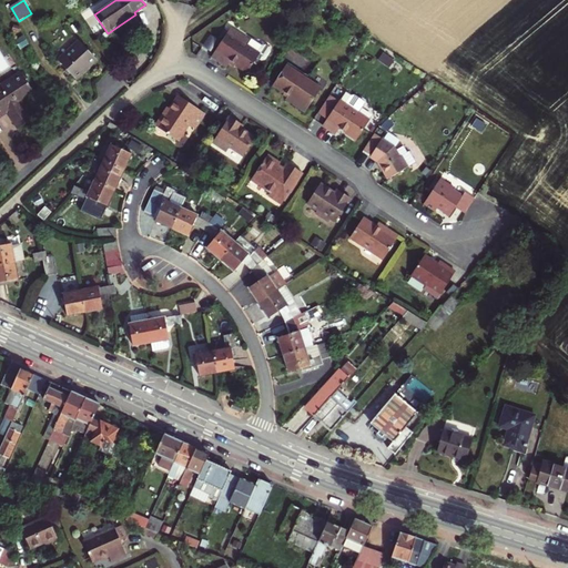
[(230,61),(247,72),(256,58),(261,61),(265,60),(271,51),(270,48),(265,44),(262,46),(250,38),(249,40),(230,28),(211,57),(226,67),(230,61)]
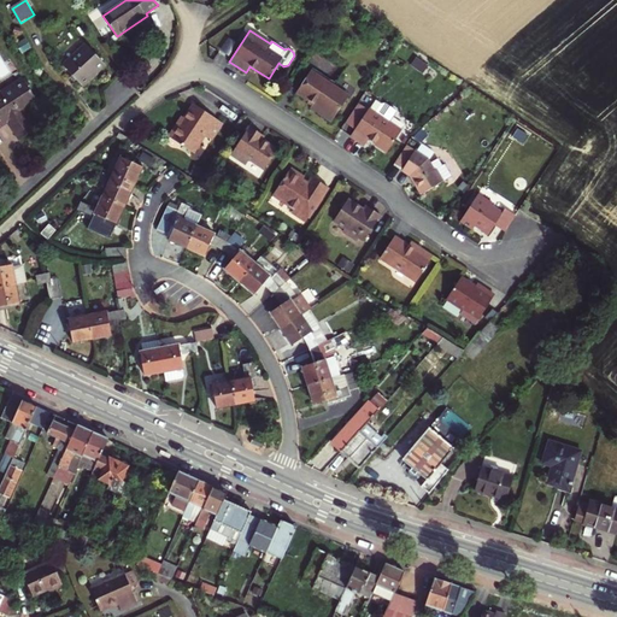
[(64,65),(83,86),(106,65),(87,45),(64,65)]
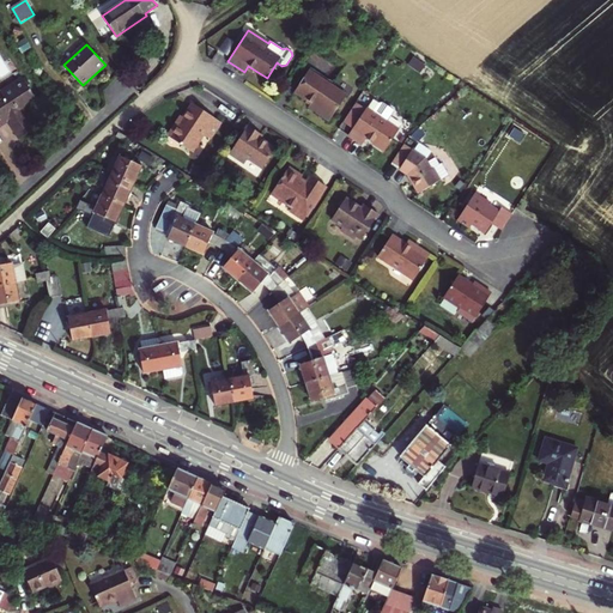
[(328,121),(346,96),(308,71),(295,91),(310,102),(308,107),(328,121)]
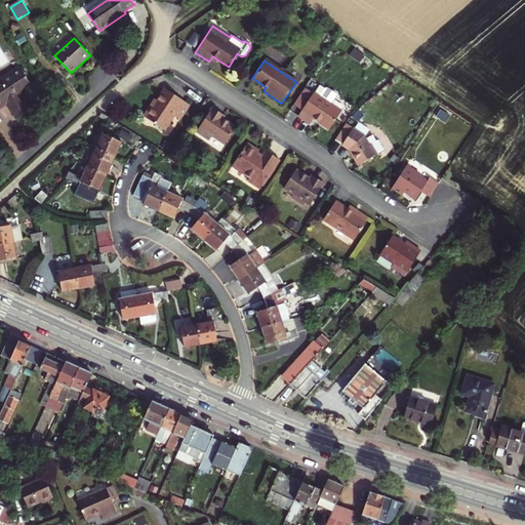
[(0,108),(7,104),(17,119),(35,107),(30,99),(25,103),(19,94),(33,87),(21,68),(0,80),(0,108)]
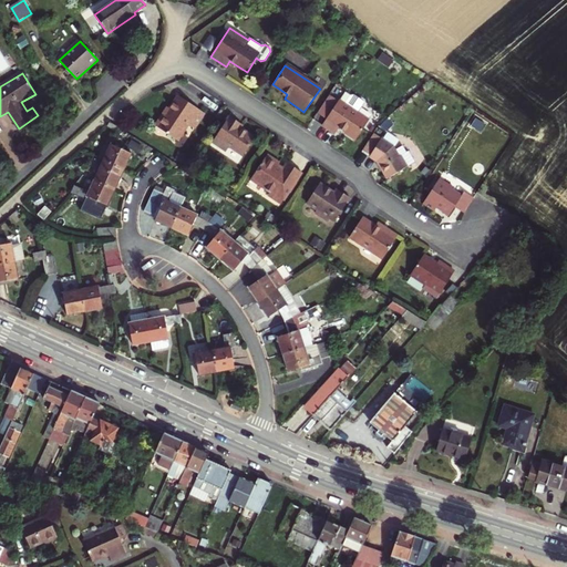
[(326,119),(338,101),(329,94),(317,113),(326,119)]
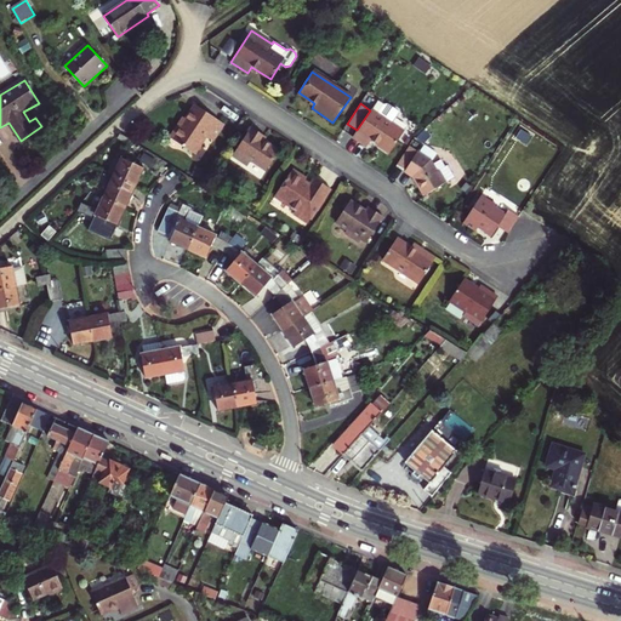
[(377,103),(371,110),(376,114),(382,106),(377,103)]
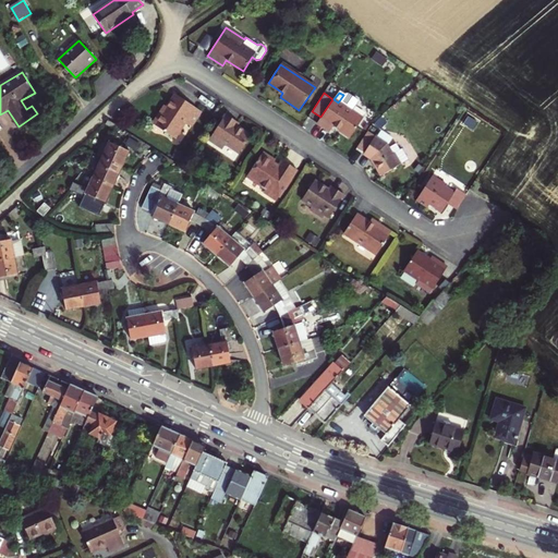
[(191,126),(201,111),(174,94),(162,111),(161,110),(152,124),(173,138),(184,122),(191,126)]
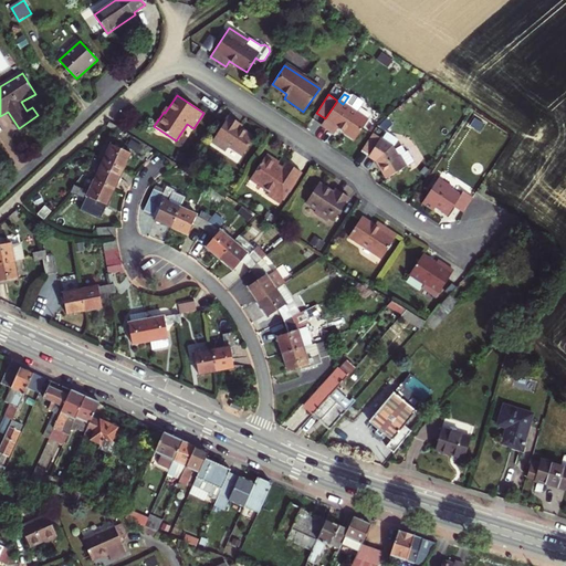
[(325,118),(321,125),(333,134),(336,128),(354,140),(367,121),(355,113),(362,102),(352,96),(348,96),(343,104),(338,101),(337,101),(325,118)]
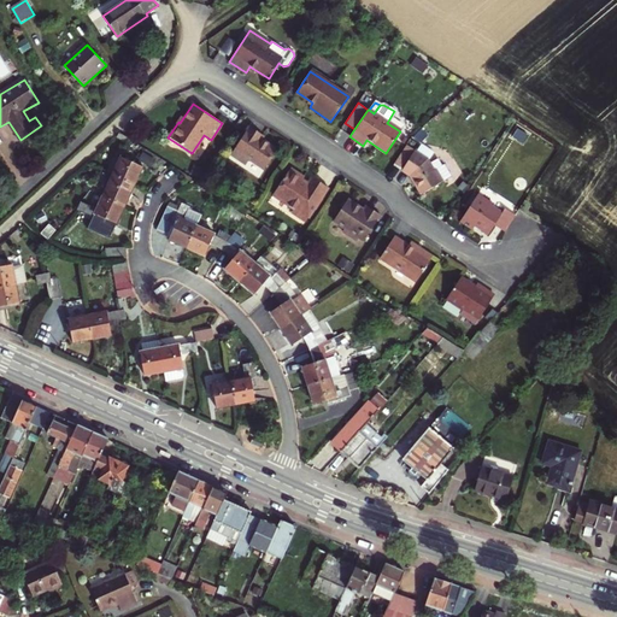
[(259,140),(262,136),(248,128),(229,154),(245,165),(248,160),(263,170),(276,151),(259,140)]
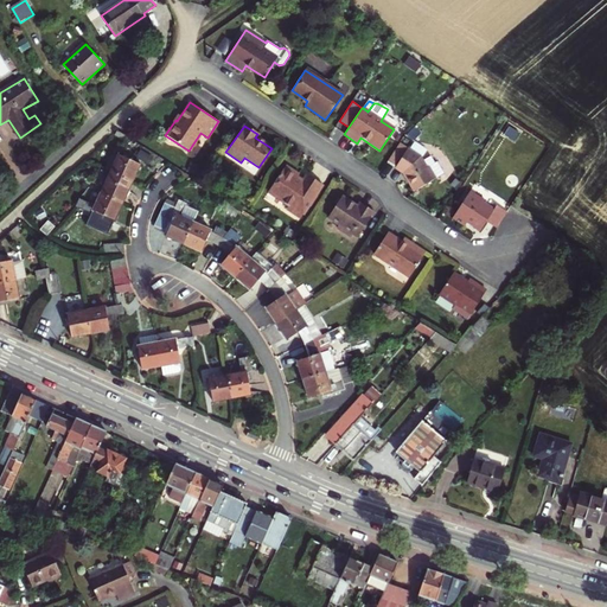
[(403,171),(395,165),(407,148),(398,142),(384,163),(401,174),(403,171)]
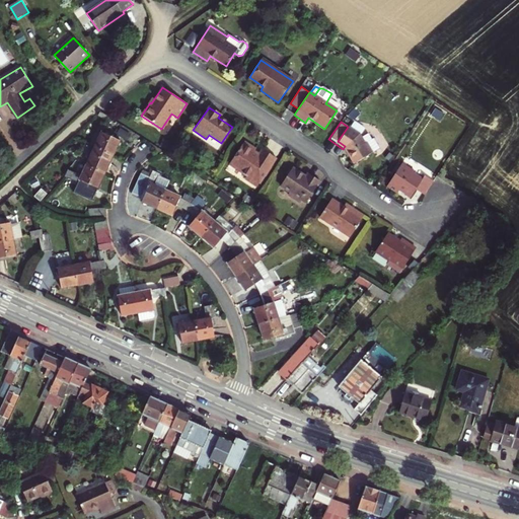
[(364,143),(359,134),(348,127),(338,141),(345,146),(343,149),(345,150),(353,163),(371,152),(366,143),(364,143)]
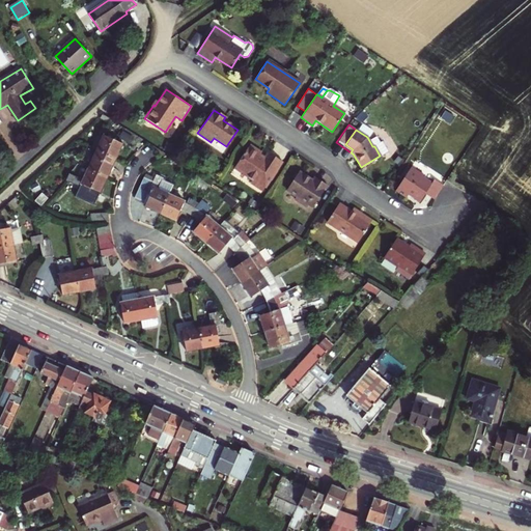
[(134,138),(122,131),(118,137),(130,144),(134,138)]
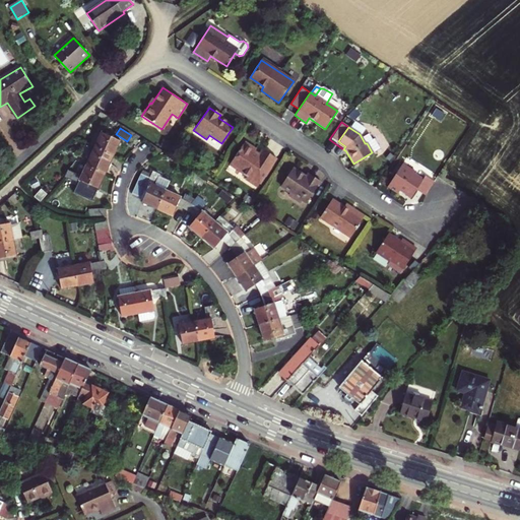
[(95,147),(113,155),(120,141),(102,131),(101,134),(96,132),(89,144),(95,147)]
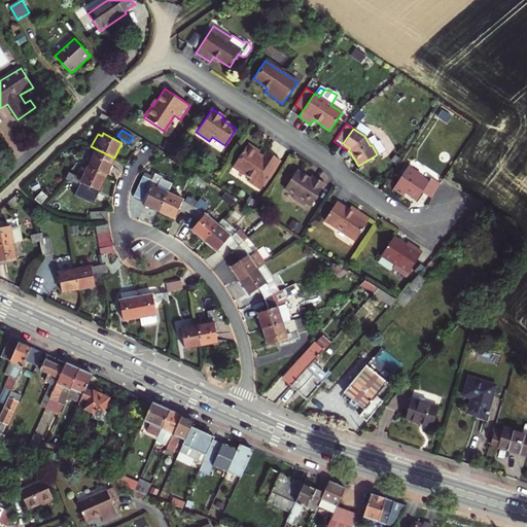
[(255,155),(257,152),(247,145),(232,168),(249,179),(247,182),(259,190),(279,161),(266,152),(264,155),(261,160),(255,155)]
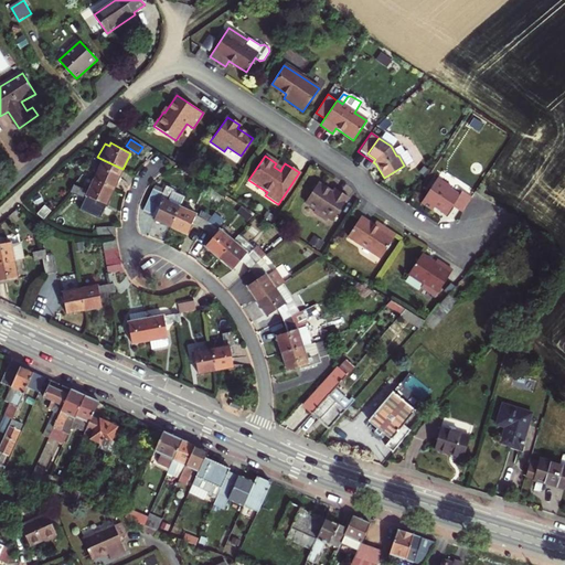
[(114,189),(123,169),(104,160),(94,179),(114,189)]
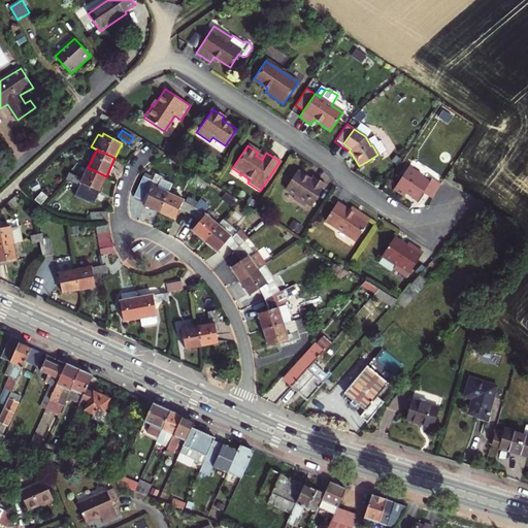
[(429,198),(438,185),(430,178),(427,183),(419,177),(421,174),(407,166),(391,191),(401,197),(404,193),(417,200),(422,193),(429,198)]
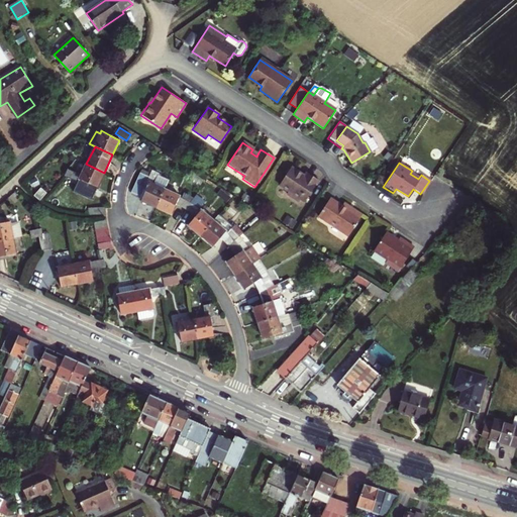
[(86,164),(81,174),(79,179),(97,188),(104,173),(86,164)]
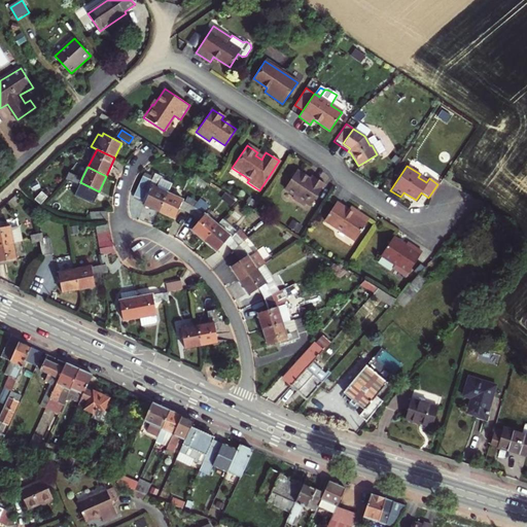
[(305,179),(305,177),(295,172),(294,173),(292,173),(288,178),(289,180),(283,189),(292,196),(291,198),(304,207),(305,204),(309,207),(323,184),(311,177),(308,181),(305,179)]
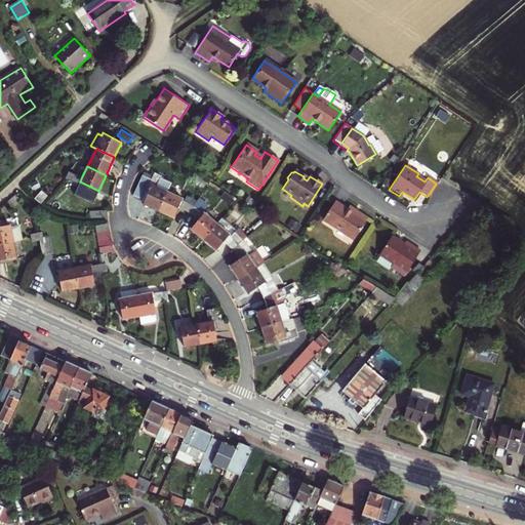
[(167,192),(171,183),(160,177),(161,175),(155,172),(152,179),(143,174),(133,195),(142,199),(143,197),(147,199),(145,202),(144,204),(159,210),(167,192)]
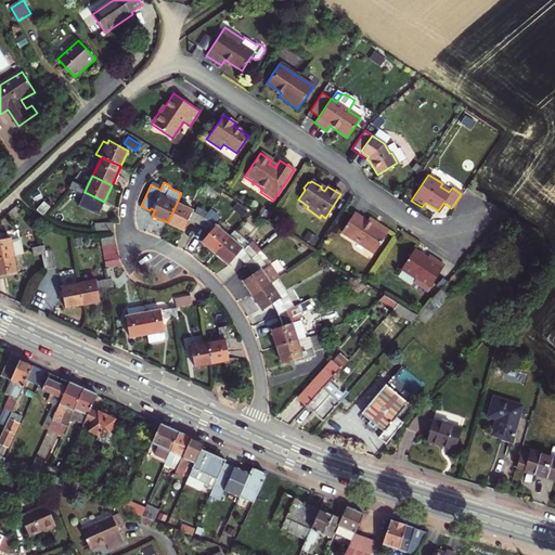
[(104,202),(85,192),(87,186),(79,183),(76,191),(82,195),(78,205),(98,215),(104,202)]
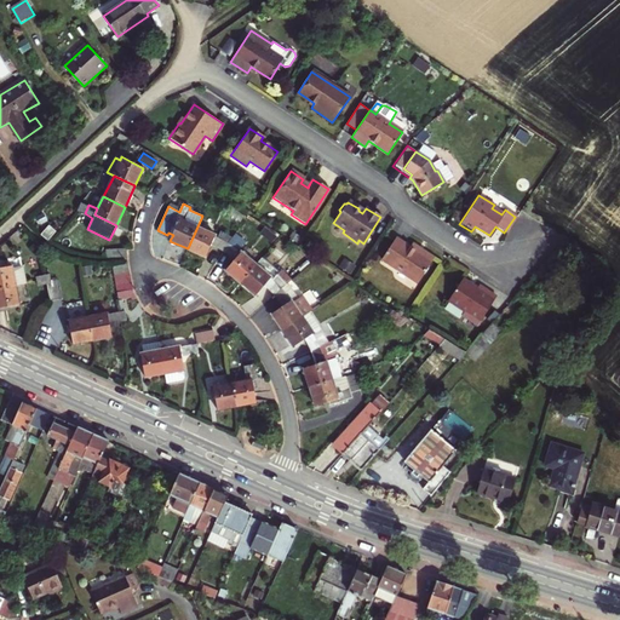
[(49,223),(40,234),(47,240),(57,230),(49,223)]
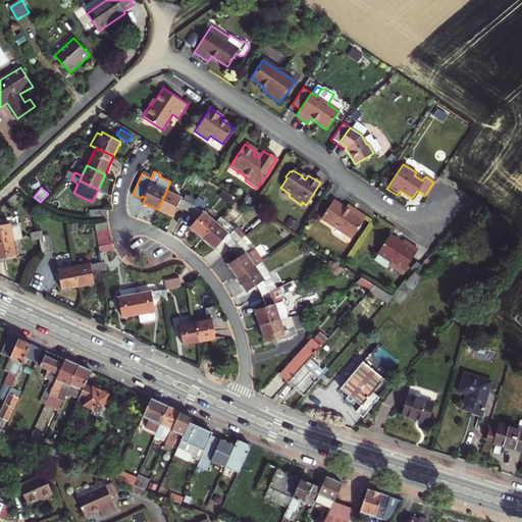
[(187,196),(185,199),(166,191),(158,209),(172,216),(178,205),(190,210),(196,200),(187,196)]
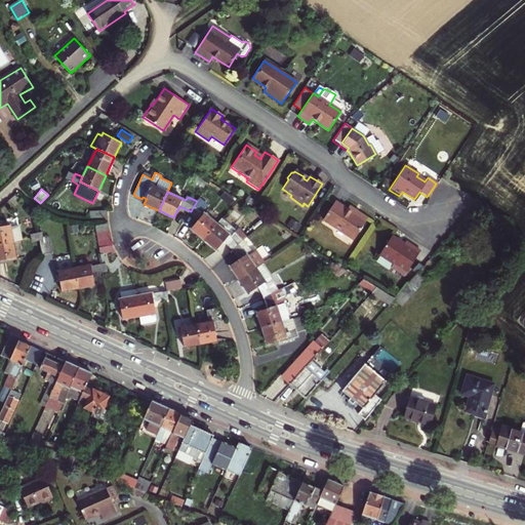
[(202,210),(204,207),(197,201),(191,211),(197,217),(202,210)]
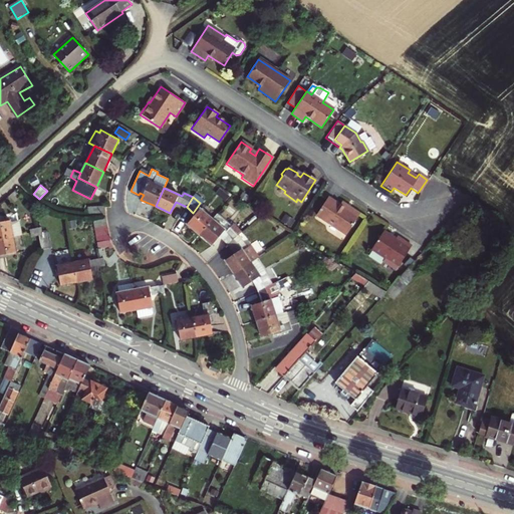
[(339,203),(338,206),(326,198),(314,216),(344,236),(358,215),(339,203)]
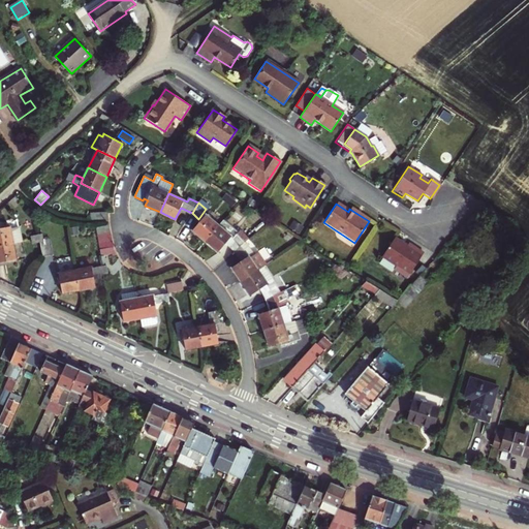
[(106,211),(91,213),(92,220),(107,218),(106,211)]
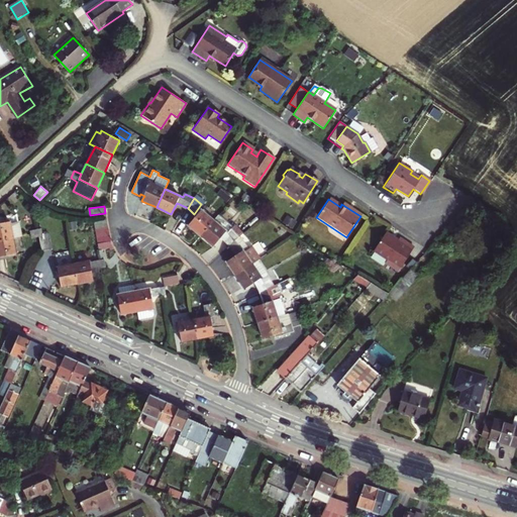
[(201,234),(213,219),(201,209),(196,216),(188,224),(201,234)]
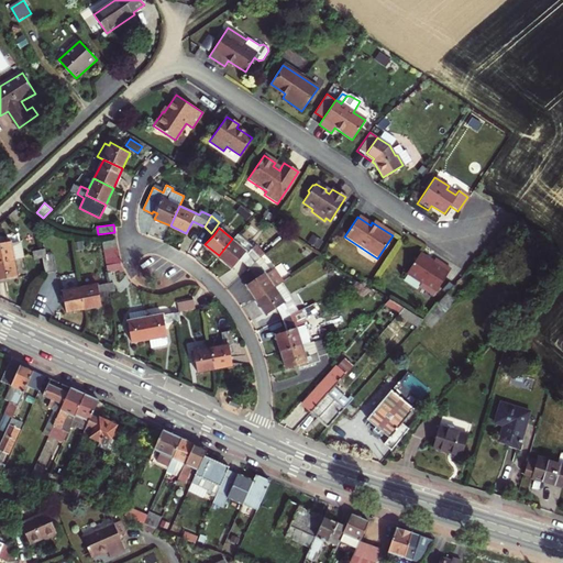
[(254,250),(255,249),(238,233),(232,239),(219,255),(232,267),(240,257),(246,251),(250,253),(242,261),(250,267),(261,257),(254,250)]
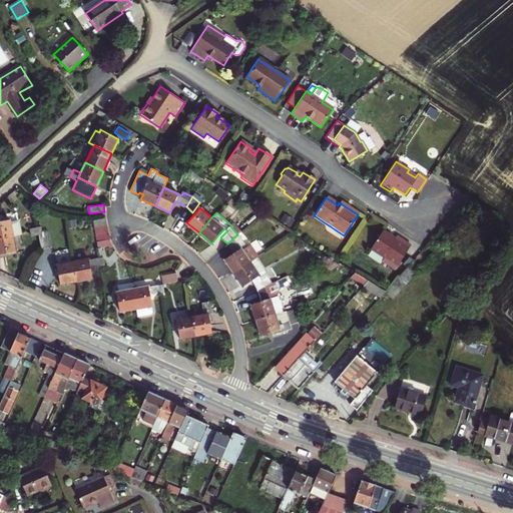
[(105,217),(92,219),(93,226),(106,224),(105,217)]
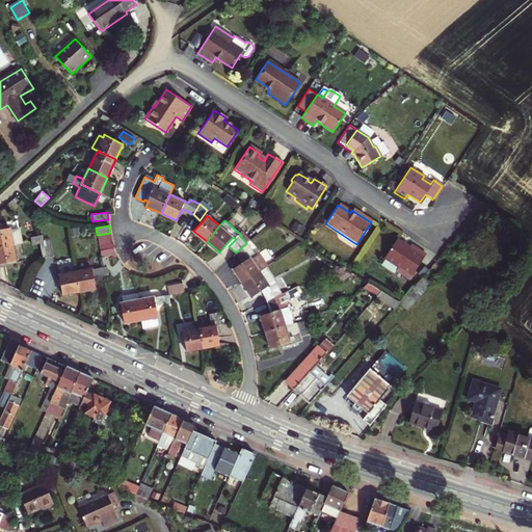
[(10,231),(10,228),(0,229),(0,246),(14,244),(22,243),(19,229),(10,231)]
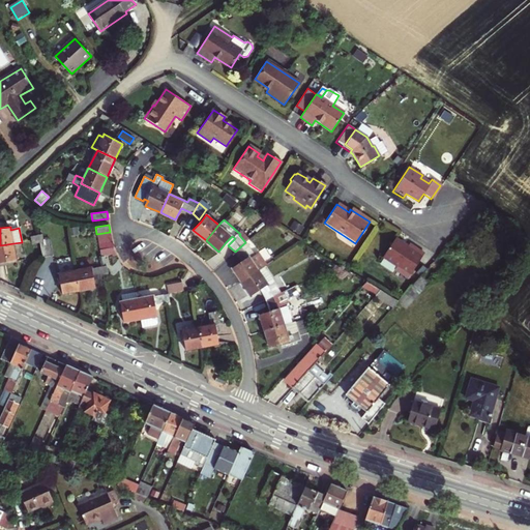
[(98,242),(111,240),(110,232),(96,234),(98,242)]
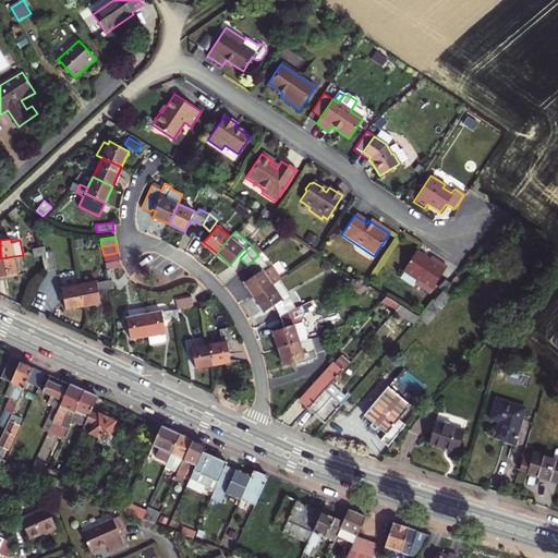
[(45,246),(41,247),(41,251),(43,254),(45,268),(46,270),(56,268),(53,252),(47,253),(45,246)]
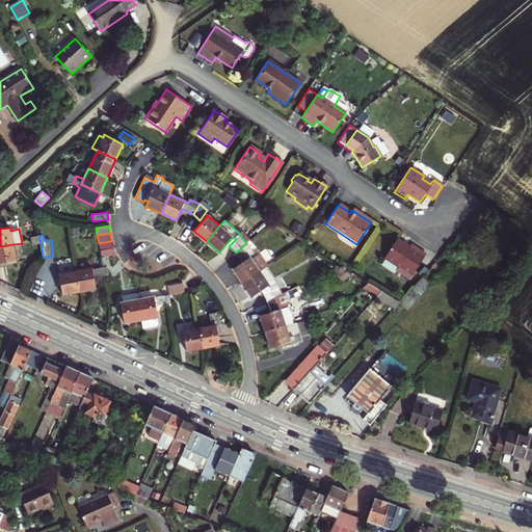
[(233,237),(227,243),(229,246),(236,239),(233,237)]
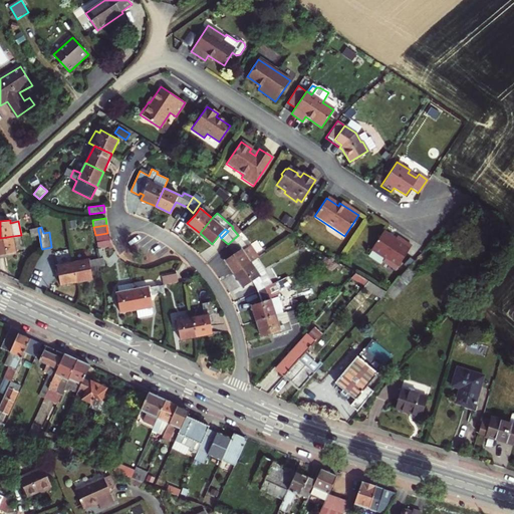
[(396,238),(394,240),(381,232),(369,250),(383,259),(380,263),(394,271),(410,248),(396,238)]
